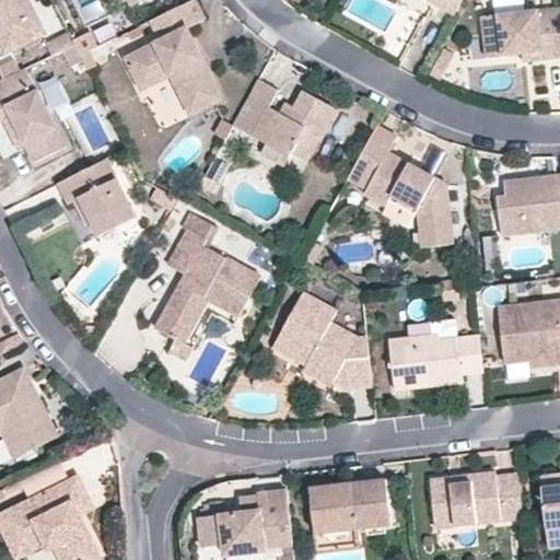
[(0,0),(0,49),(3,57),(45,35),(27,0),(0,0)]
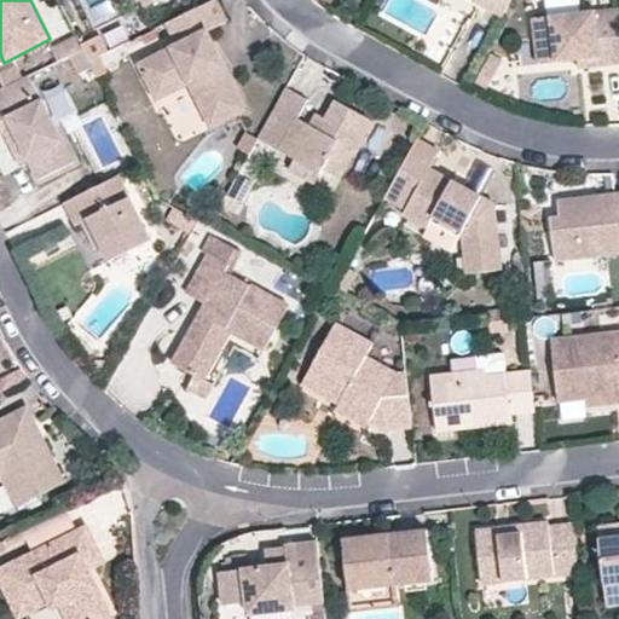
[(227,22),(217,0),(215,0),(165,25),(175,45),(138,64),(152,93),(185,79),(189,87),(201,108),(209,104),(219,125),(247,110),(208,32),(227,22)]
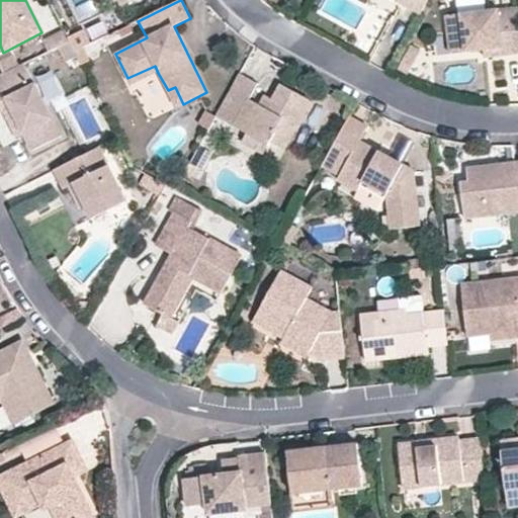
[(405,0),(403,5),(420,14),(428,0),(405,0)]
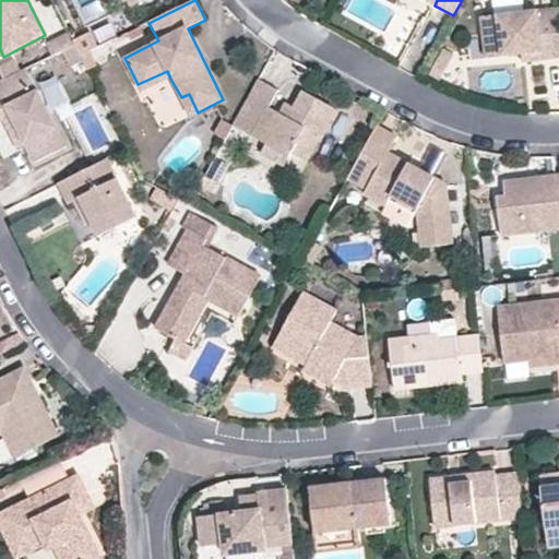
[(545,58),(558,56),(558,6),(483,15),(485,37),(501,35),(502,52),(522,50),(543,47),(545,58)]
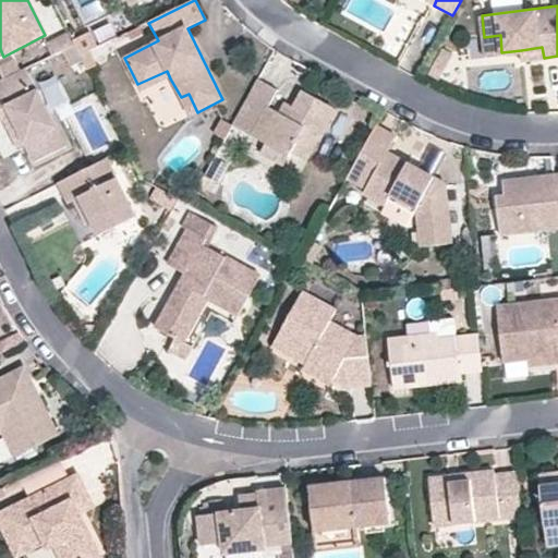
[(500,35),(484,37),(486,55),(501,52),(500,35)]
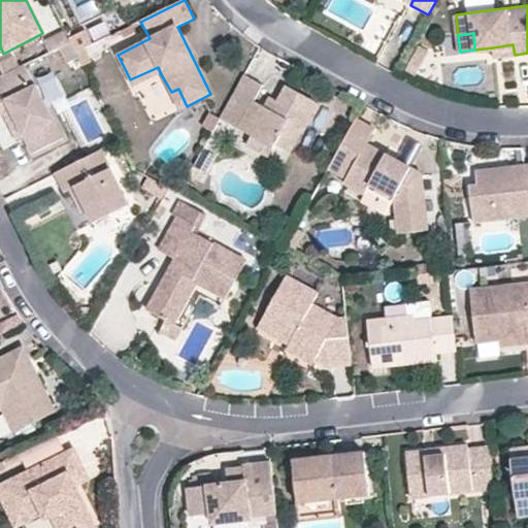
[(71,41),(67,34),(47,42),(51,52),(71,41)]
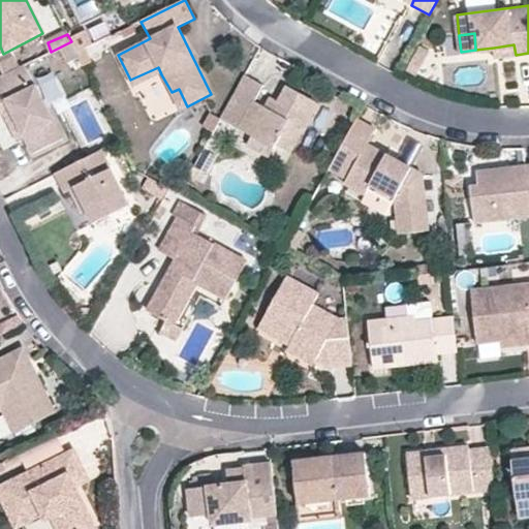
[(496,57),(516,55),(514,44),(494,48),(496,57)]
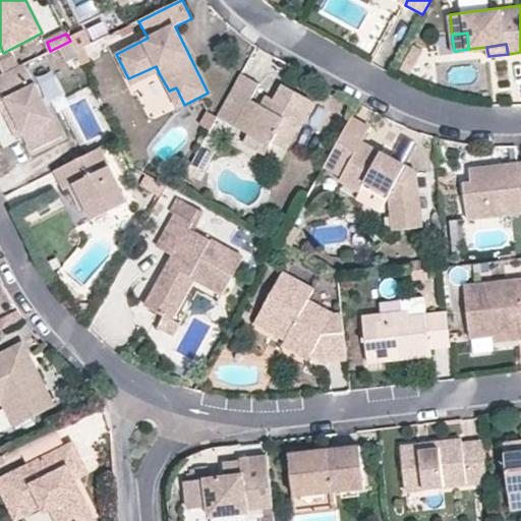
[(25,63),(0,75),(0,114),(3,113),(11,109),(25,137),(33,153),(62,136),(25,63)]
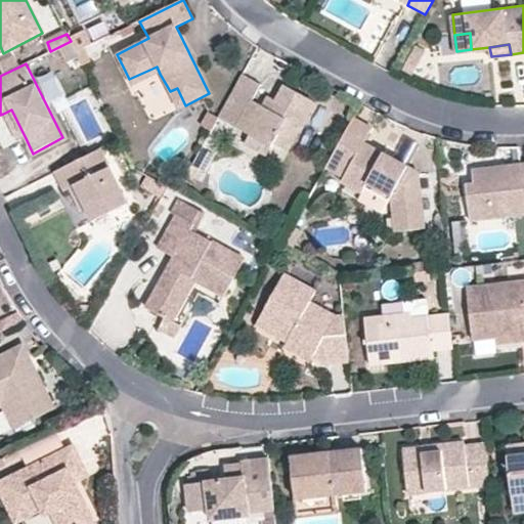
[(157,67),(129,79),(133,87),(160,74),(157,67)]
